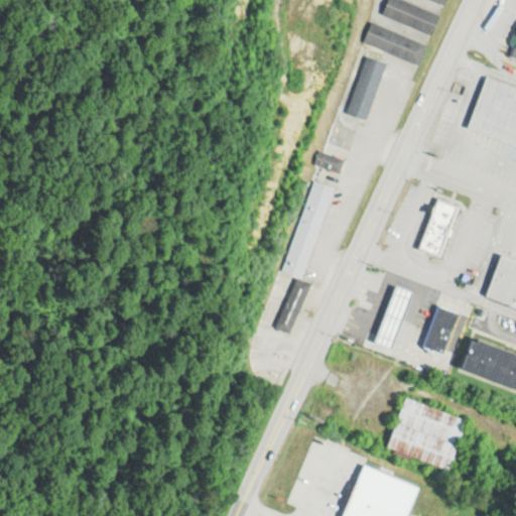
[(430,34),(437,14),(399,0),(385,0),(380,15),(430,34)]
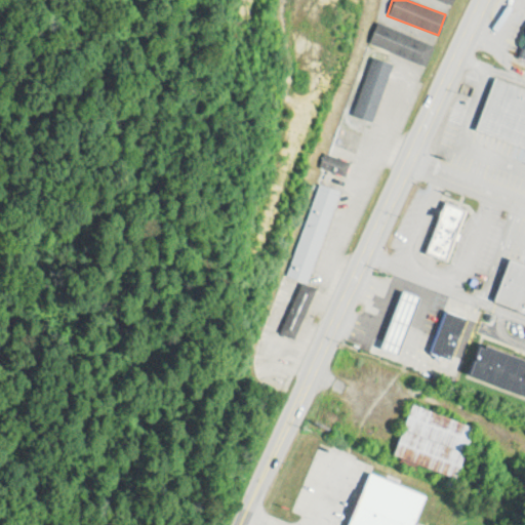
[(425,65),(432,45),(375,24),(368,43),(425,65)]
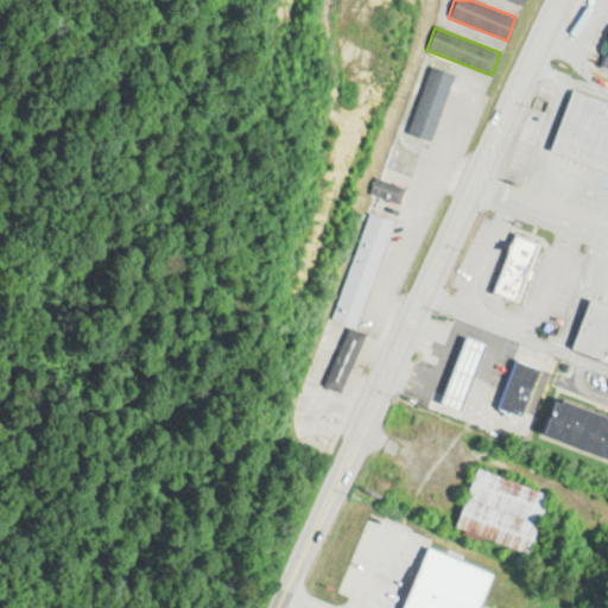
[(430,141),(453,75),(431,67),(409,133),(430,141)]
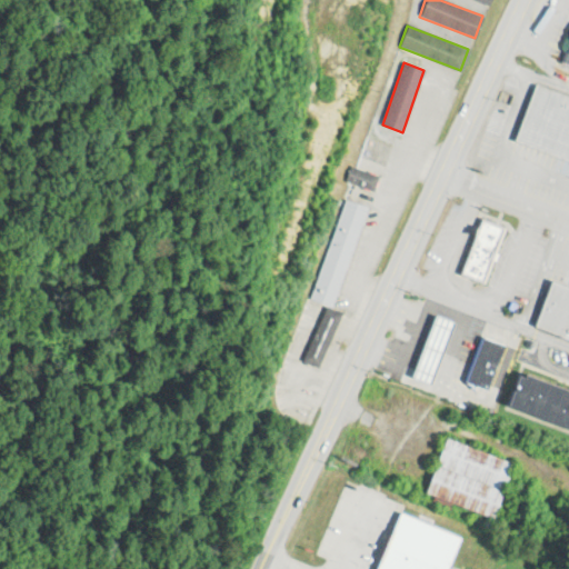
[(515,142),(568,159),(568,96),(532,86),(515,142)]
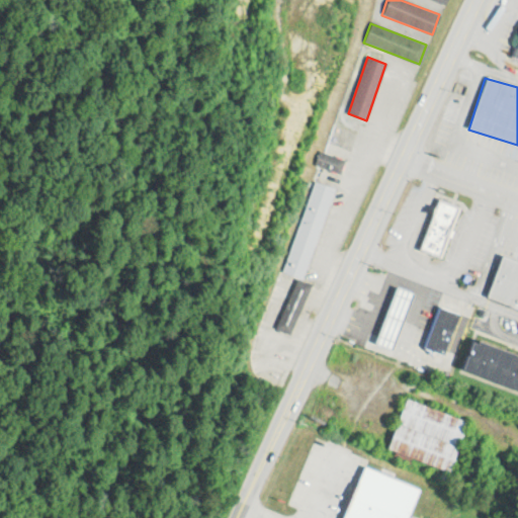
[(314,164),(338,175),(344,161),(320,151),(314,164)]
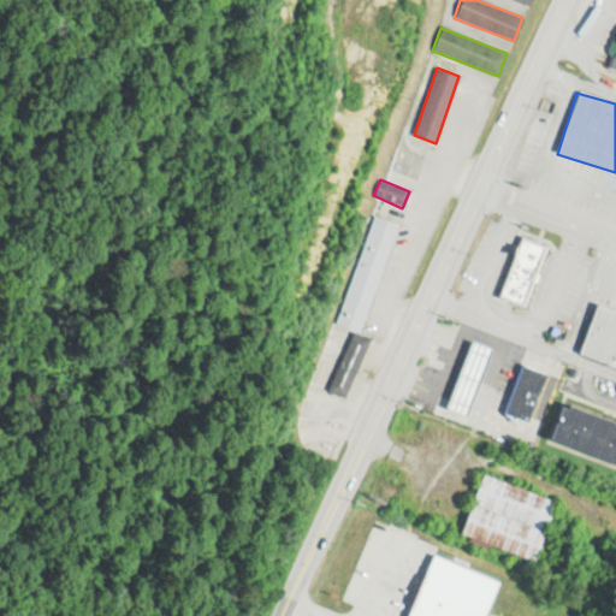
[(396,224),(372,217),(336,324),(360,332),(396,224)]
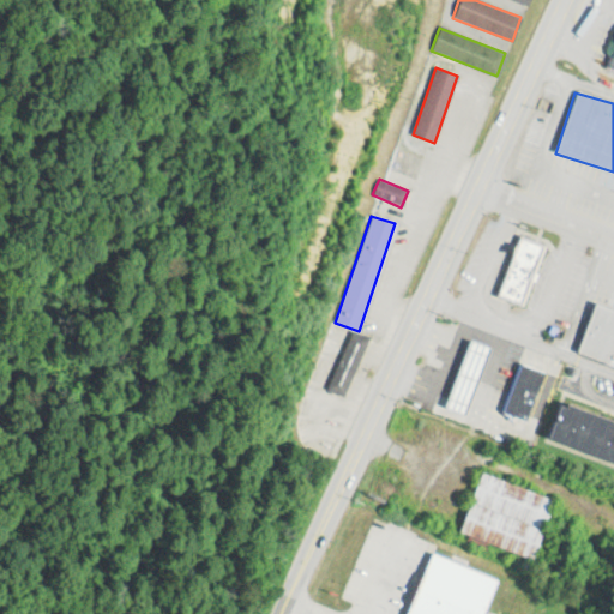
[(497,295),(523,305),(543,246),(516,236),(497,295)]
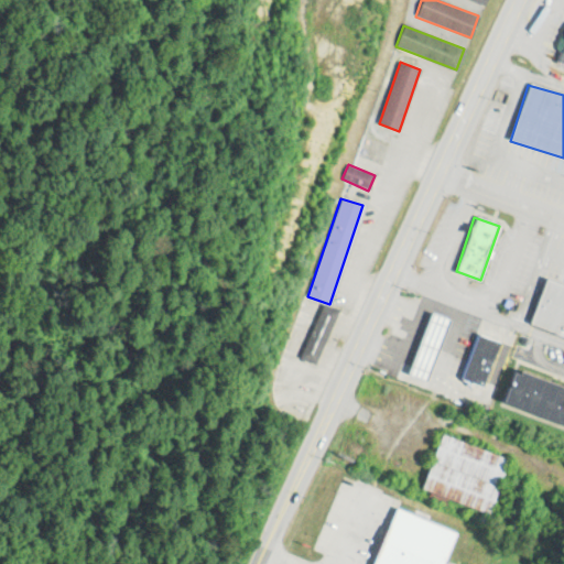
[(563,337),(563,284),(544,279),(529,326),(563,337)]
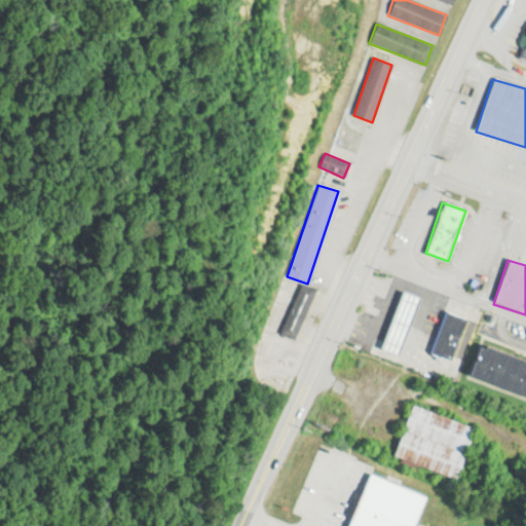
[(278,334),(293,340),(314,291),(301,285),(278,334)]
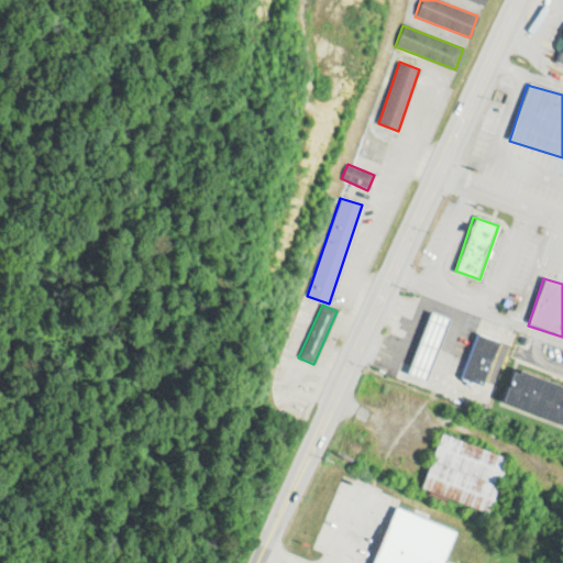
[(448,319),(429,311),(407,373),(426,379),(448,319)]
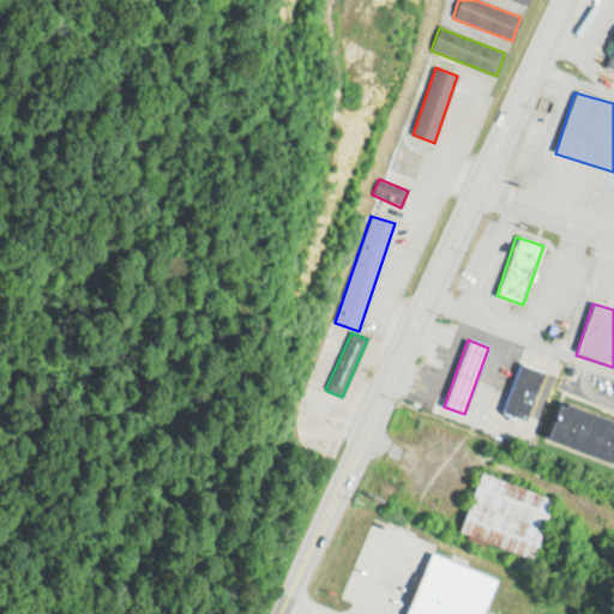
[(501,413),(525,421),(542,373),(519,365),(501,413)]
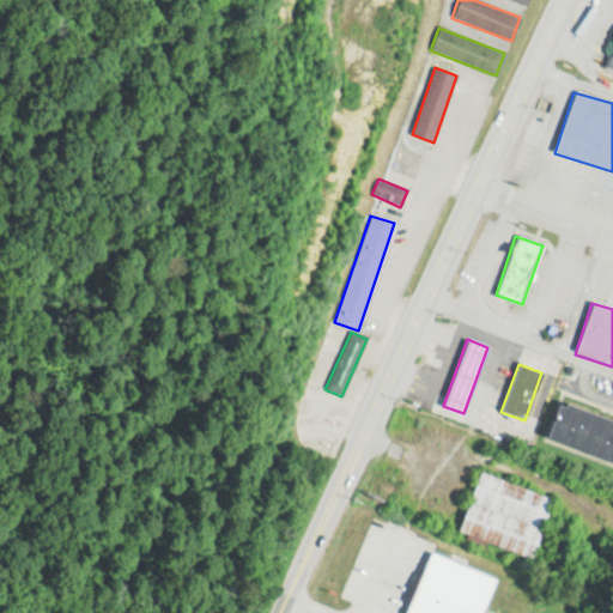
[(612,423),(556,405),(542,442),(612,466),(612,423)]
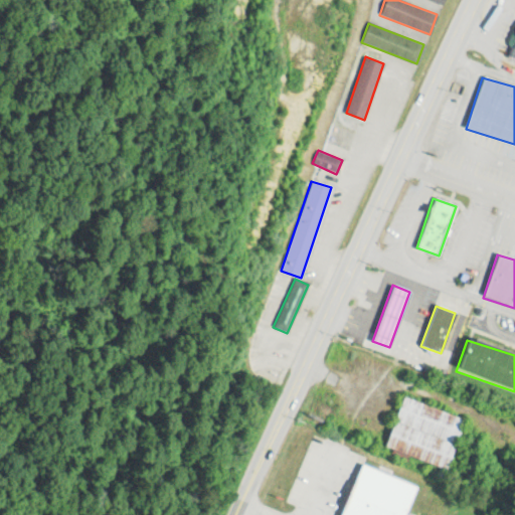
[(464,418),(401,396),(383,447),(446,470),(464,418)]
